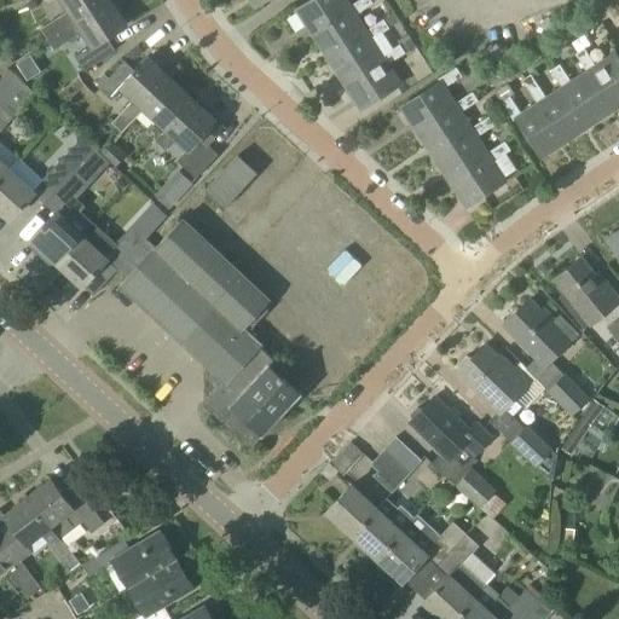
[(40,29),(46,40),(109,0),(41,0),(46,7),(56,0),(59,0),(68,11),(51,22),(40,29)]
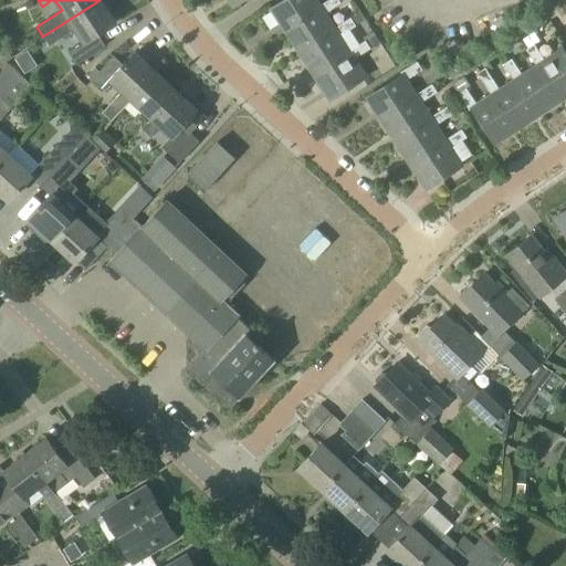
[(100,0),(42,37),(49,46),(74,30),(83,42),(67,52),(76,65),(105,46),(98,35),(116,24),(100,0)]
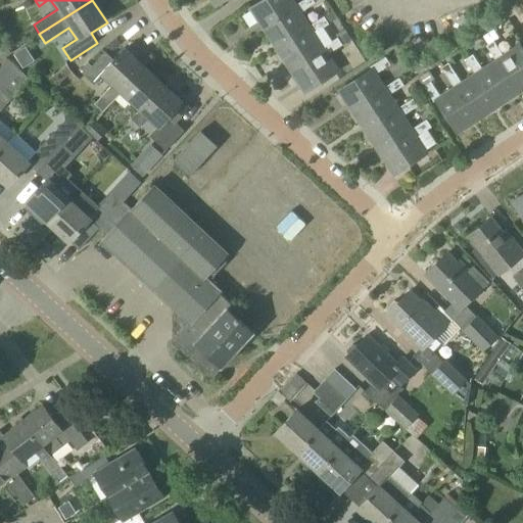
[(266,0),(249,11),(263,32),(296,11),(293,6),(289,0),(266,0)]
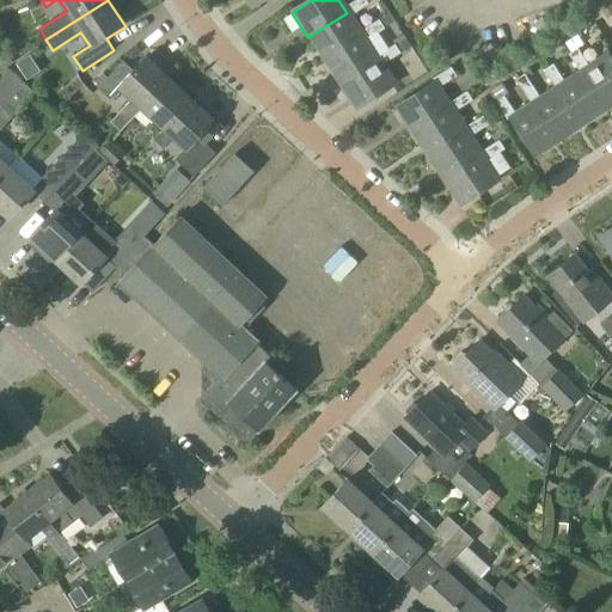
[(347,13),(307,37),(324,62),(362,37),(359,32),(349,17),(368,4),(374,0),(355,0),(343,7),(347,13)]
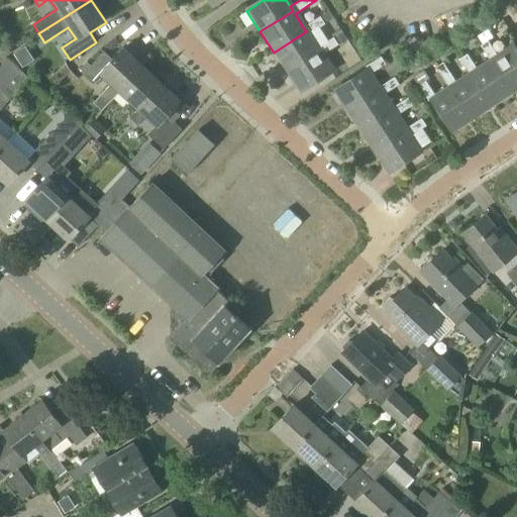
[(306,31),(274,53),(287,73),(319,53),(316,47),(308,34),(324,24),(333,19),(328,11),(320,17),(303,27),(306,31)]
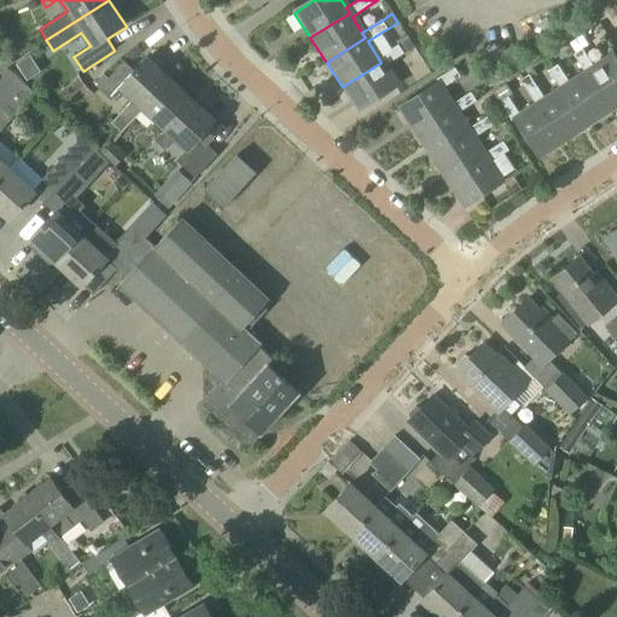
[(406,41),(399,46),(404,54),(412,50),(406,41)]
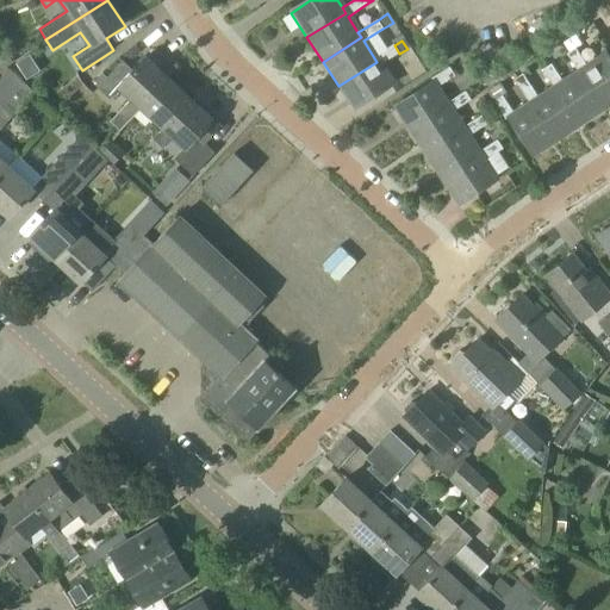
[(377,62),(338,86),(354,111),(392,86),(379,66),(398,54),(392,45),(384,50),(373,56),(377,62)]
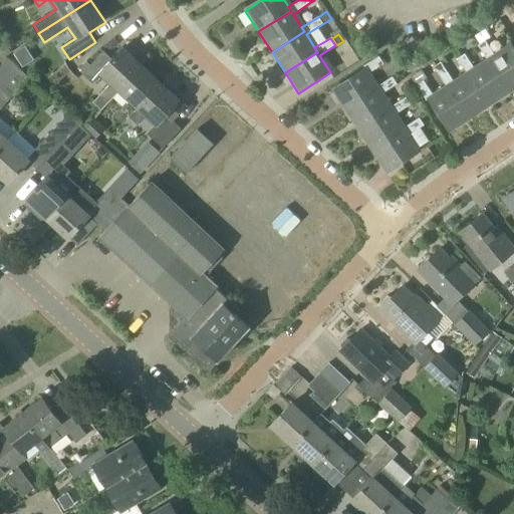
[(479,44),(510,91),(513,88),(513,52),(508,44),(494,54),(485,40),(479,44)]
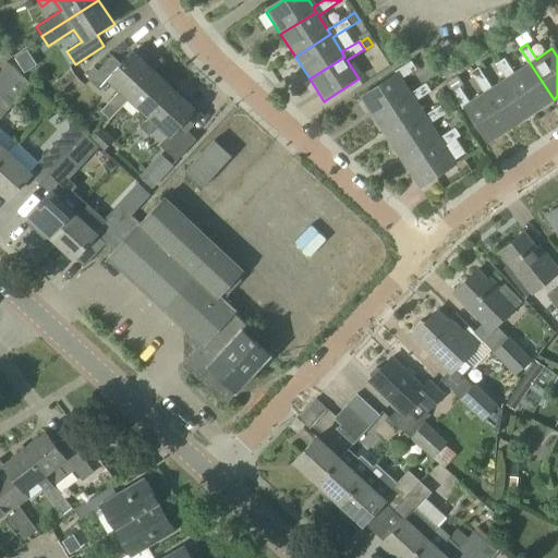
[(532,114),(554,99),(520,48),(518,49),(528,64),(513,74),(504,59),(497,62),(508,77),(532,114)]
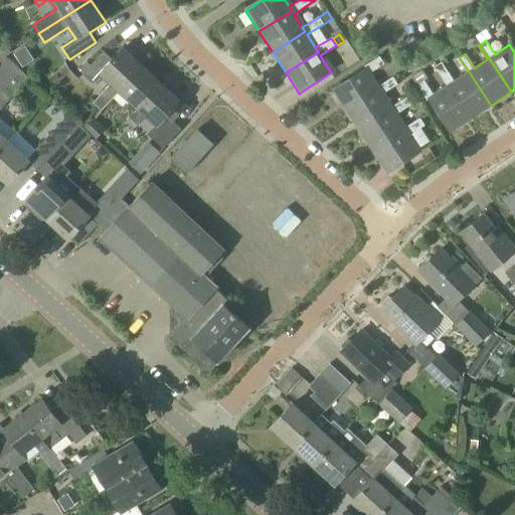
[(101,111),(141,66),(123,49),(113,59),(103,51),(81,74),(92,83),(100,75),(110,84),(93,103),(101,111)]
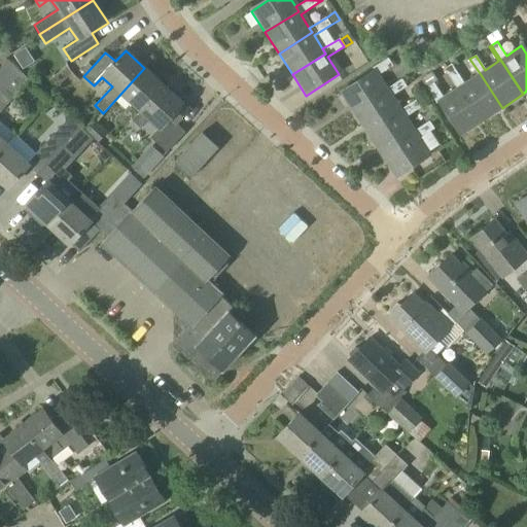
[(374,71),(340,93),(353,114),(388,92),(386,89),(378,75),(392,66),(388,58),(373,68),(374,71)]
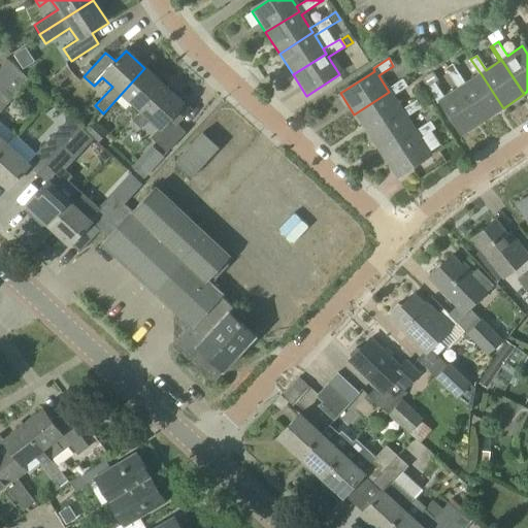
[(0,90),(19,70),(7,60),(0,67),(0,90)]
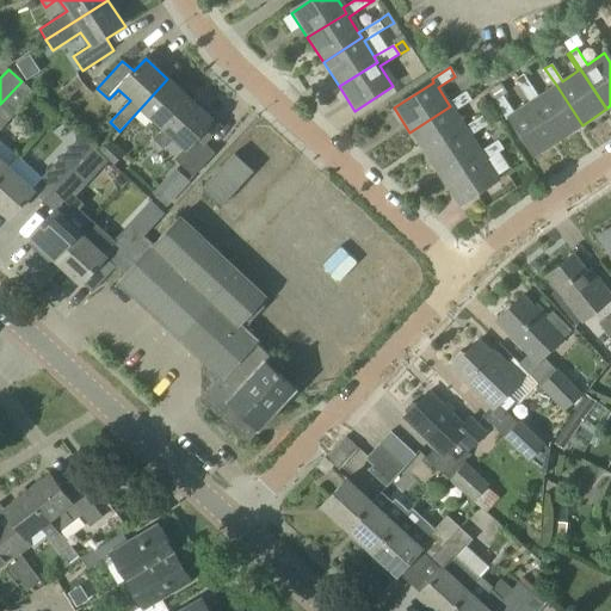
[(523,74),(514,79),(530,103),(531,102),(559,141),(582,125),(556,85),(554,86),(538,97),(523,74)]
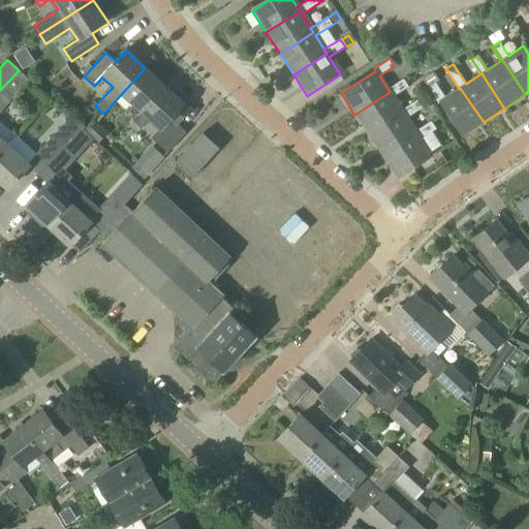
[(139,112),(163,86),(145,68),(103,114),(111,106),(121,95),(139,112)]
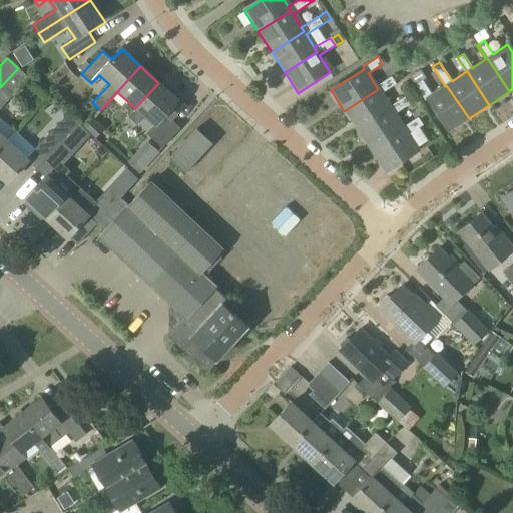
[(0,147),(6,142),(15,131),(0,117),(0,109),(28,78),(18,68),(0,87),(0,147)]
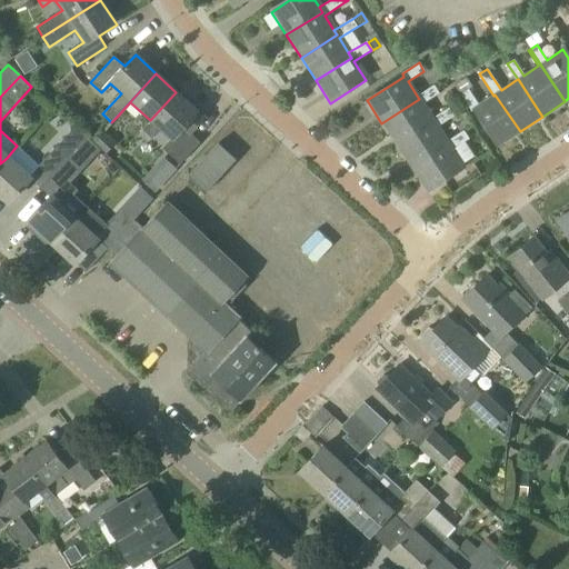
[(463,79),(455,86),(459,92),(460,95),(461,93),(468,89),(469,89),(468,86),(463,79)]
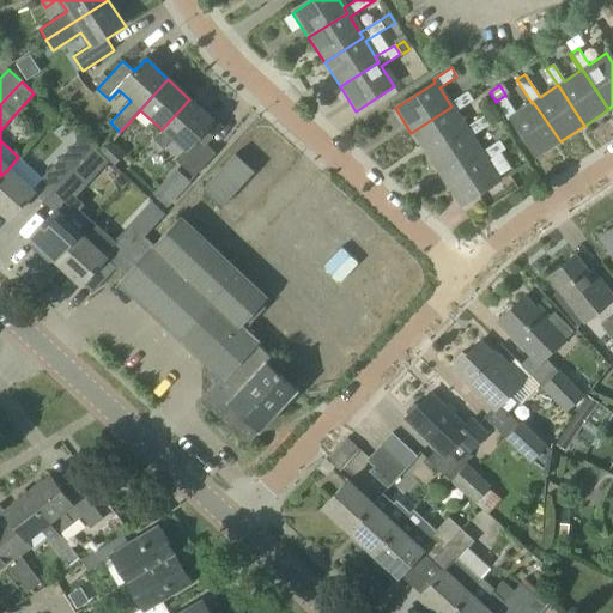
[(451,107),(411,133),(428,158),(467,132),(465,128),(455,113),(473,101),(467,92),(449,103),(451,107)]
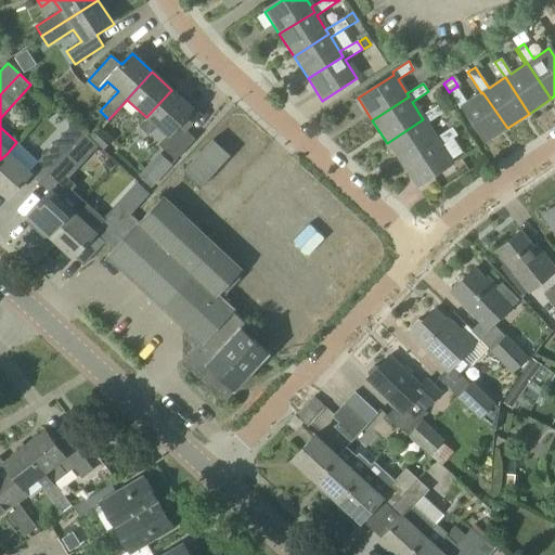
[(450,91),(449,92),(460,108),(461,107),(485,143),(507,128),(482,92),(481,93),(467,102),(457,87),(456,87),(450,91)]
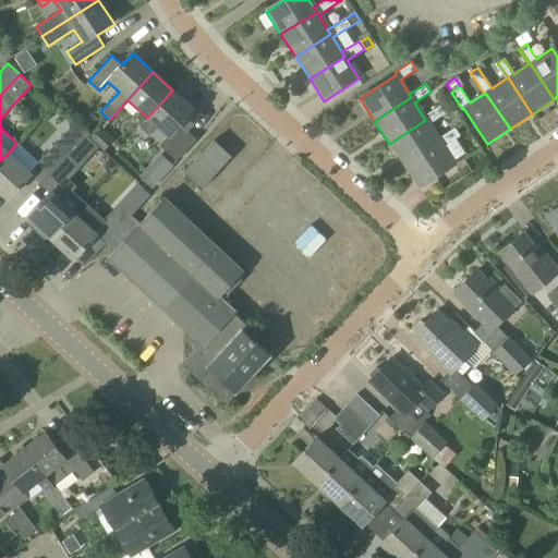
[(172,91),(147,118),(138,128),(149,136),(157,126),(167,136),(158,145),(170,156),(176,161),(196,141),(190,134),(203,119),(193,110),(194,110),(172,91)]
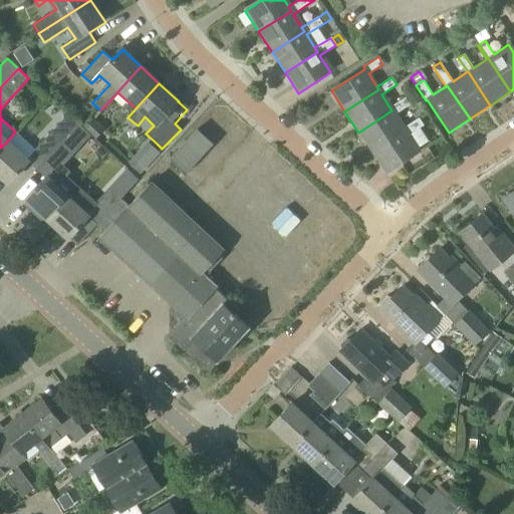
[(371,153),(406,131),(404,127),(395,114),(410,104),(411,105),(418,101),(414,95),(392,110),(358,133),(371,153)]
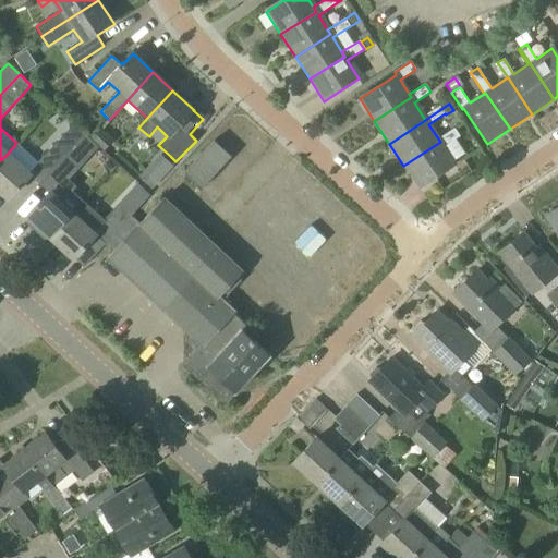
[(440,142),(403,166),(419,189),(455,164),(444,146),(460,136),(455,129),(438,138),(440,142)]
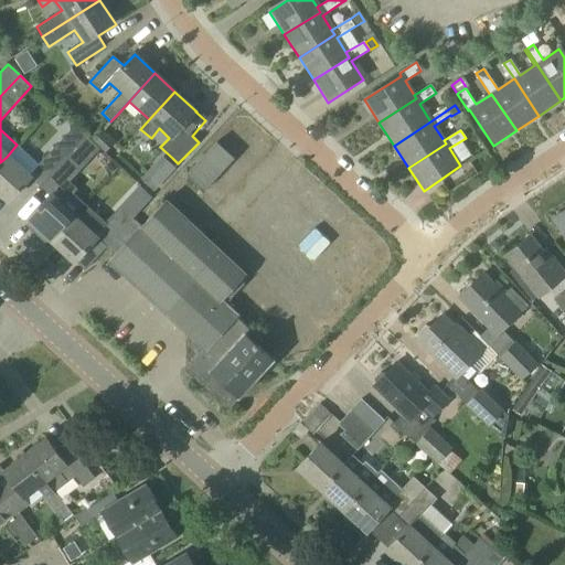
[(92,142),(98,148),(104,153),(114,144),(102,132),(92,142)]
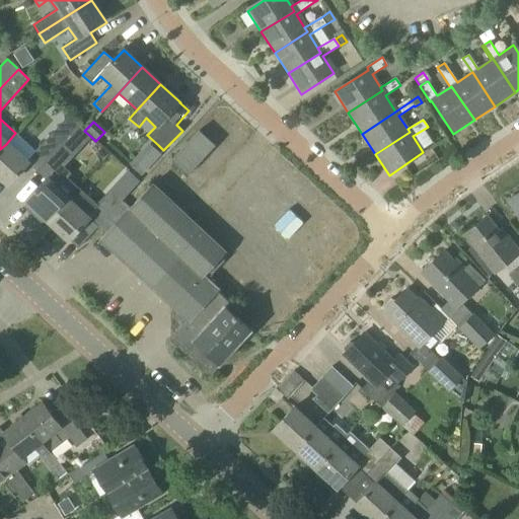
[(188,175),(215,146),(199,130),(171,160),(188,175)]
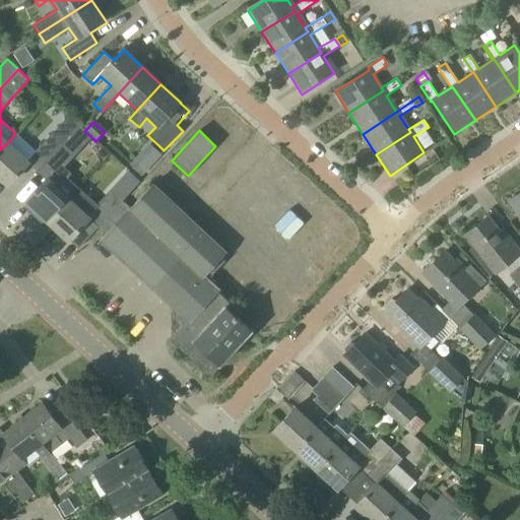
[(15,133),(6,144),(0,149),(0,181),(6,187),(27,164),(36,172),(61,144),(50,135),(36,151),(15,133)]
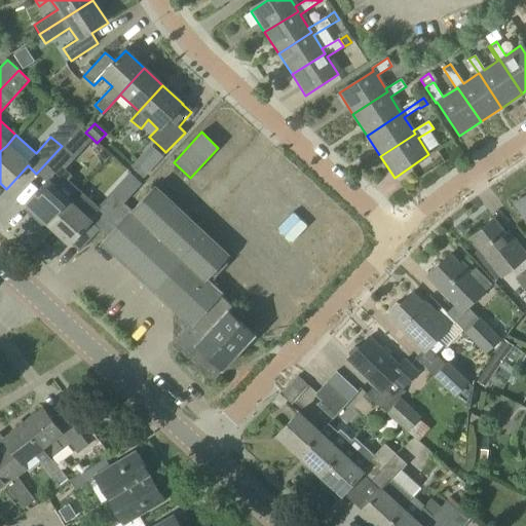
[(46,182),(25,205),(46,225),(68,202),(48,184),(73,157),(72,155),(62,146),(36,174),(46,182)]
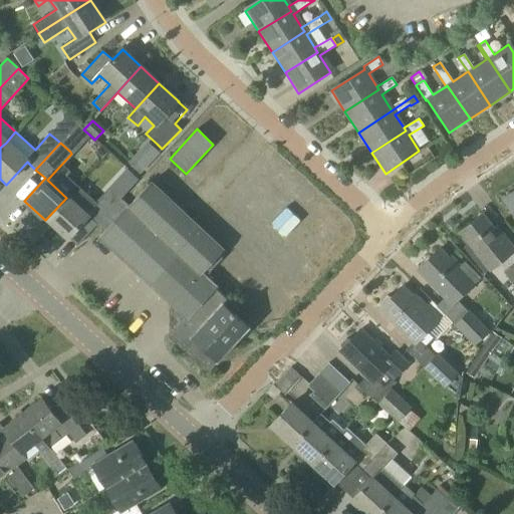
[(239,309),(215,288),(217,286),(203,273),(225,249),(152,181),(144,190),(137,183),(120,200),(96,225),(103,232),(97,239),(170,304),(168,337),(172,341),(207,373),(218,360),(249,327),(246,324),(235,314),(239,309)]
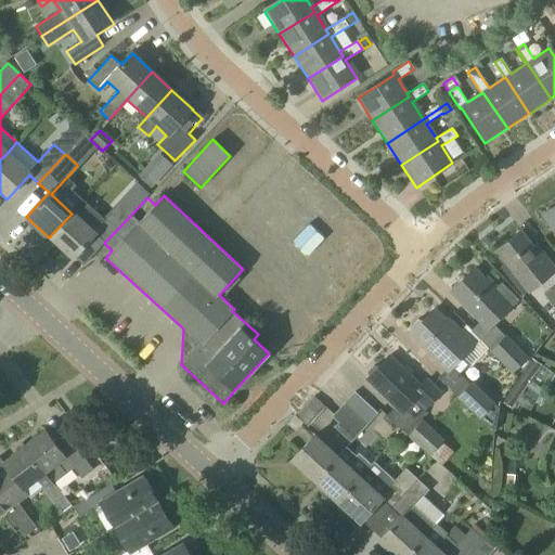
[(72,214),(49,237),(72,259),(73,258),(94,235),(104,243),(130,216),(118,204),(99,224),(93,219),(98,215),(82,202),(72,214)]
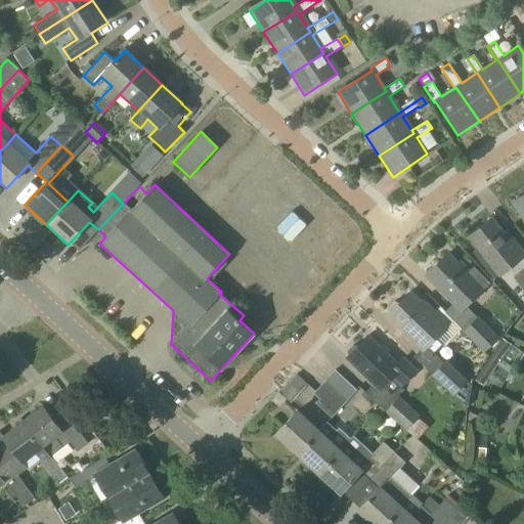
[(523,193),(512,203),(523,219),(523,193)]
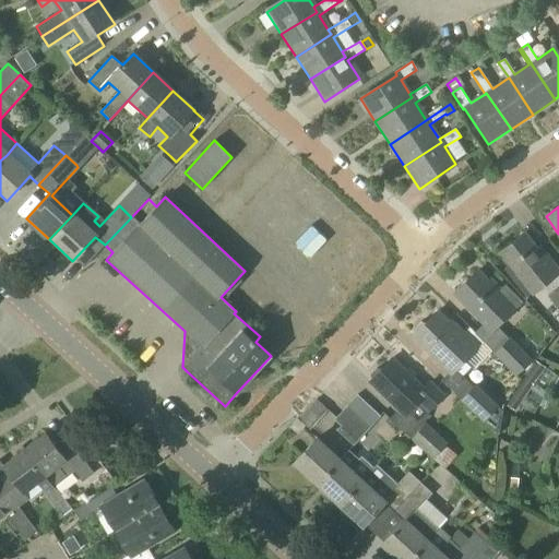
[(542,257),(524,235),(500,253),(532,295),(558,273),(558,271),(545,253),(542,257)]
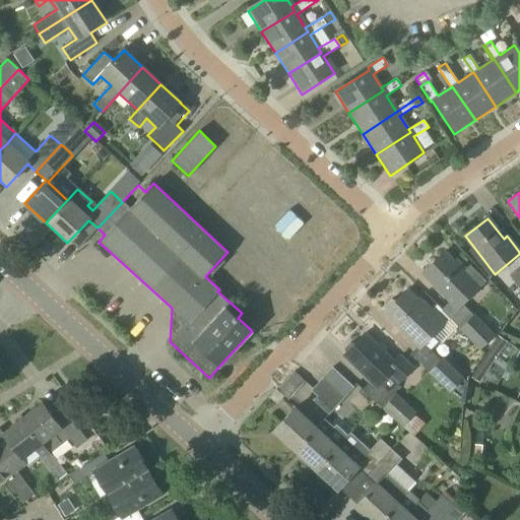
[(462,272),(444,253),(423,274),(449,301),(441,310),(449,319),(480,349),(495,335),(474,314),(473,315),(461,304),(478,286),(479,288),(486,281),(469,265),(462,272)]
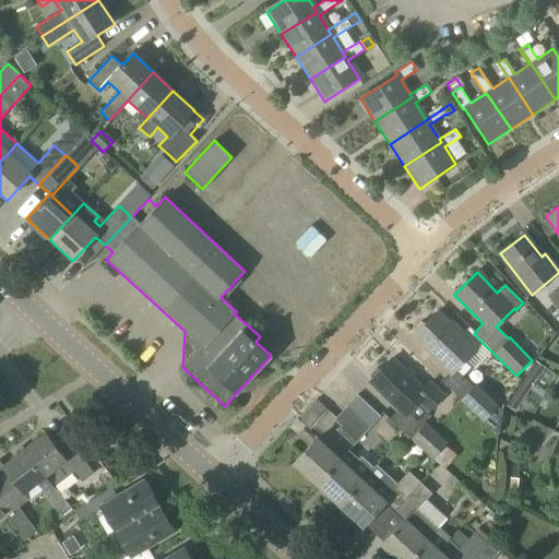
[(417,333),(413,337),(448,372),(455,379),(460,373),(470,364),(474,368),(484,357),(476,349),(483,343),(474,333),(473,334),(466,329),(460,334),(438,312),(426,324),(421,321),(413,330),(417,333)]
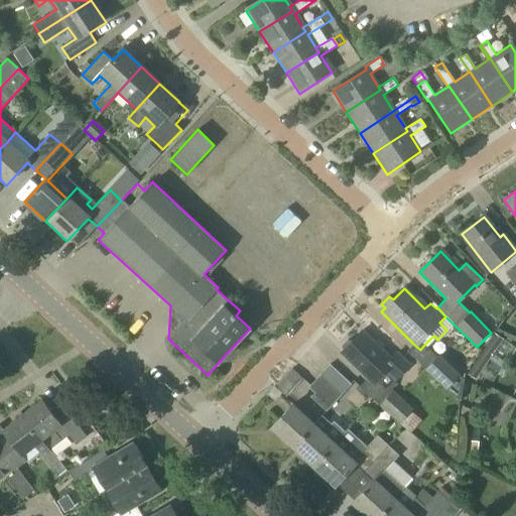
[(343,351),(342,353),(368,378),(373,383),(376,380),(385,370),(395,380),(396,381),(411,365),(397,352),(390,359),(362,332),(352,342),(351,342),(347,341),(342,346),(343,350),(343,351)]
